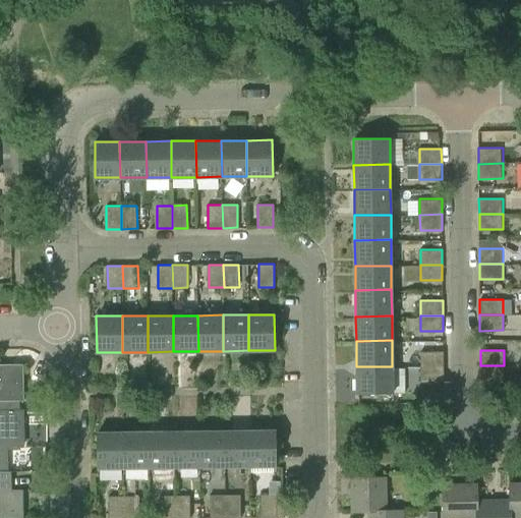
[(420,351),(420,365),(443,365),(443,351),(420,351)]
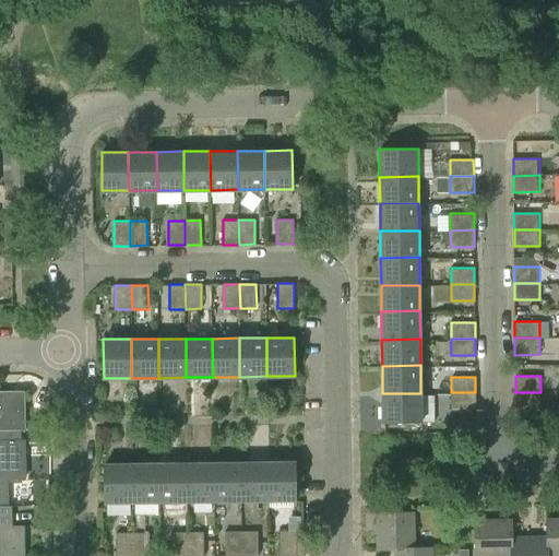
[(11,395),(9,392),(2,393),(0,392),(0,427),(1,428),(24,428),(23,399),(11,399),(11,395)]
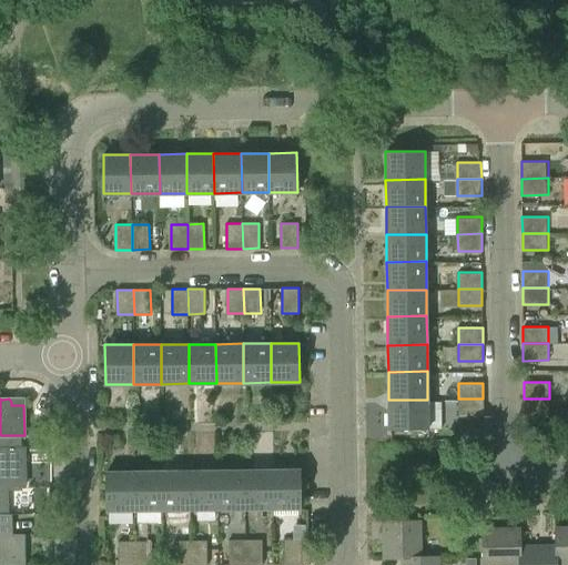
[(483,415),(483,399),(458,399),(459,415),(483,415)]
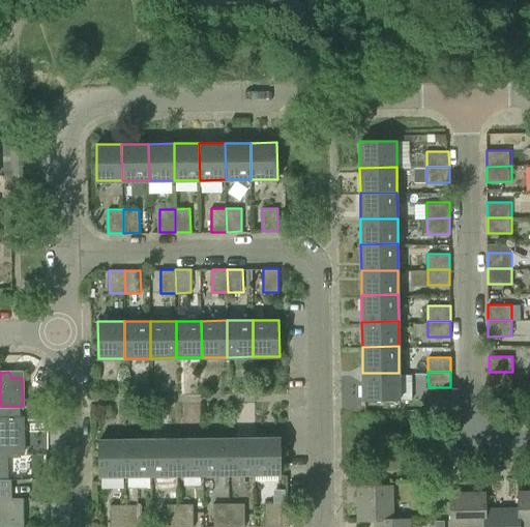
[(512,386),(512,372),(489,372),(489,386),(512,386)]
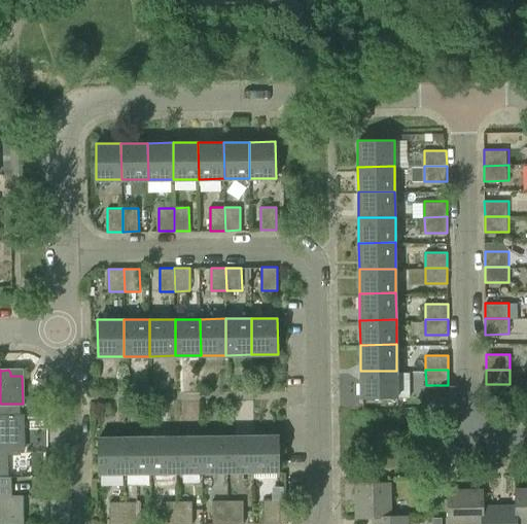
[(396,396),(396,371),(360,371),(360,396),(396,396)]
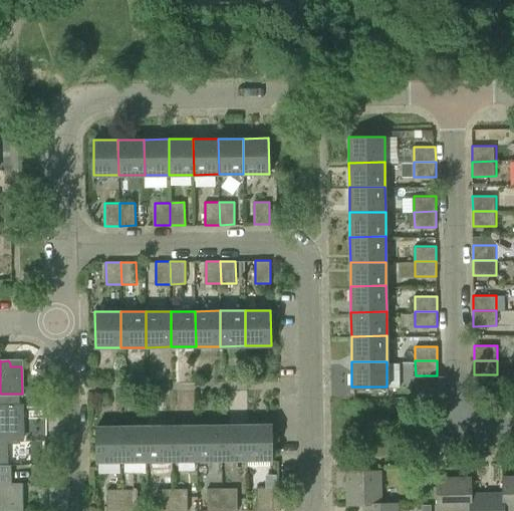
[(0,393),(0,436),(22,437),(22,405),(1,405),(1,394),(0,393)]
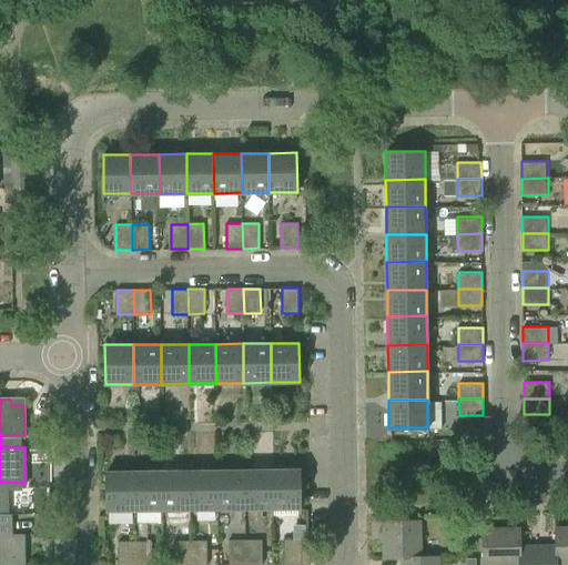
[(220,510),(220,470),(191,471),(191,511),(220,510)]
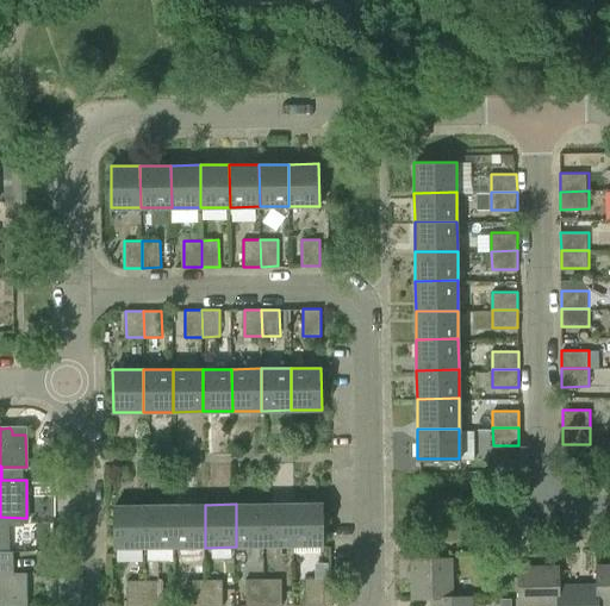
[(236,504),(236,547),(266,547),(265,504),(236,504)]
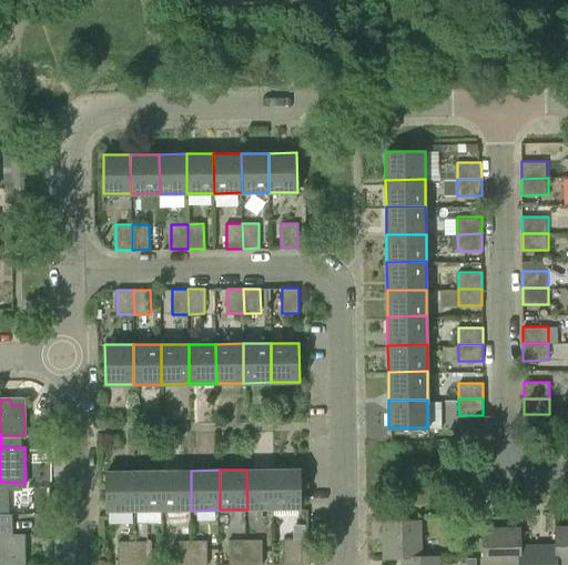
[(246,470),(247,510),(274,510),(274,470),(246,470)]
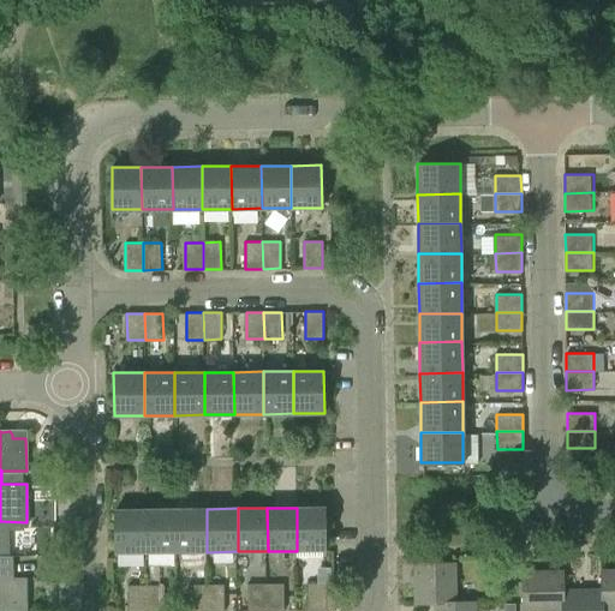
[(326,508),(297,508),(297,551),(326,551),(326,508)]
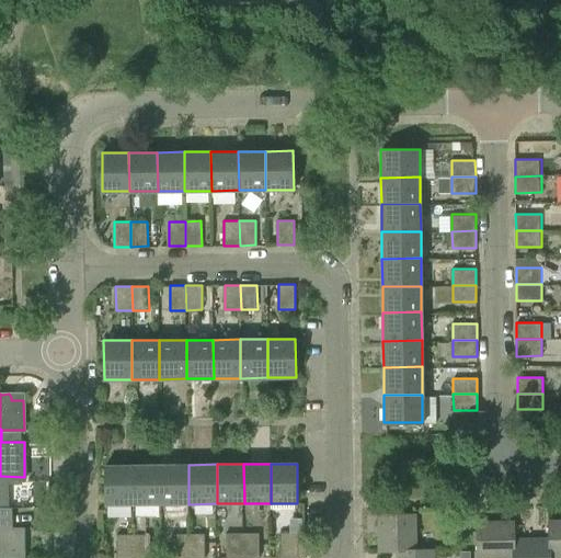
[(105,504),(136,504),(136,465),(105,465),(105,504)]
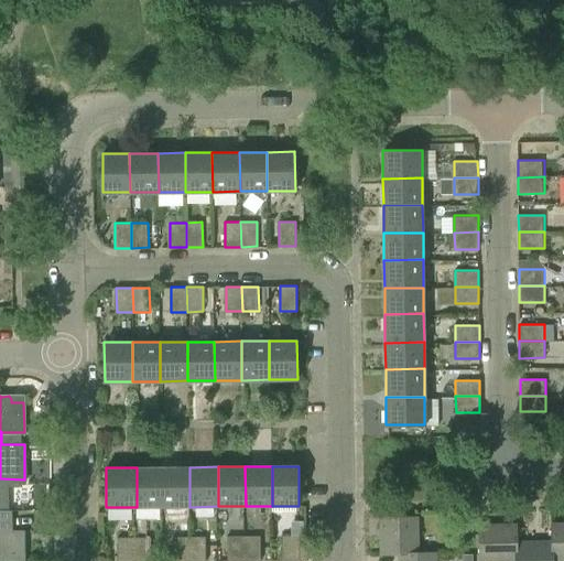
[(163,507),(163,467),(137,467),(137,507),(163,507)]
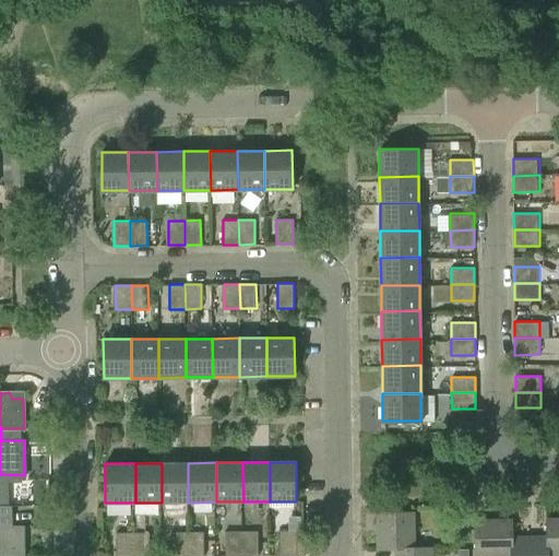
[(188,503),(188,463),(162,463),(162,503),(188,503)]
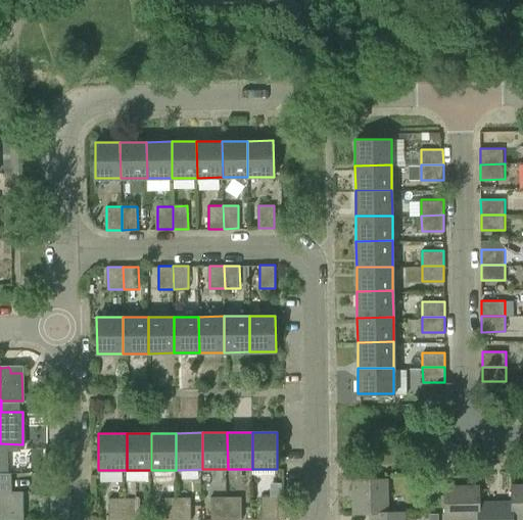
[(352,514),(370,513),(387,513),(387,511),(387,478),(352,478),(352,514)]
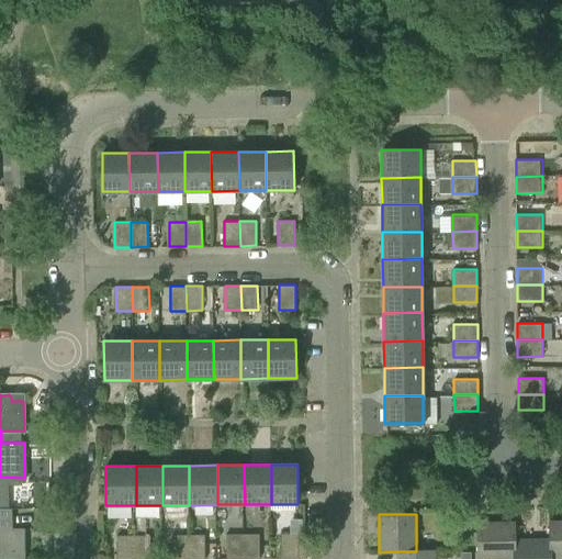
[(171,517),(171,534),(187,534),(187,517),(171,517)]
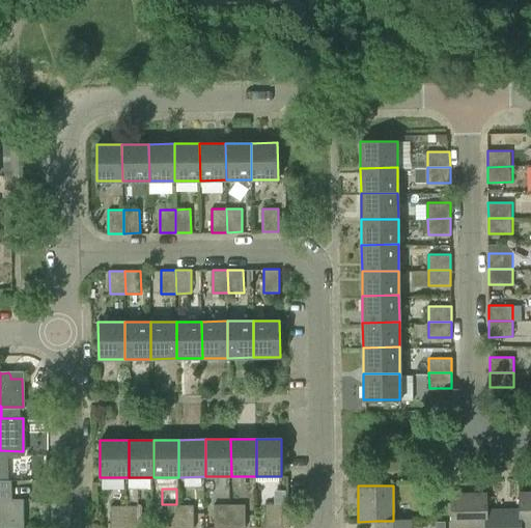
[(530,491),(519,492),(519,508),(520,527),(521,527),(530,526),(530,491)]
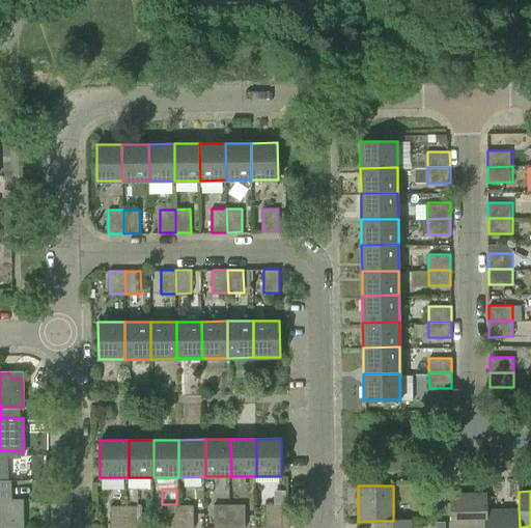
[(0,527),(23,527),(23,498),(10,498),(10,492),(0,492),(0,527)]
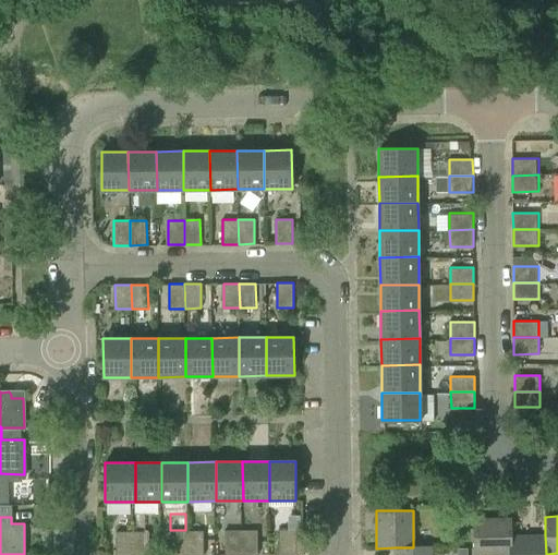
[(511,554),(510,534),(511,534),(511,517),(474,518),(475,554),(511,554)]
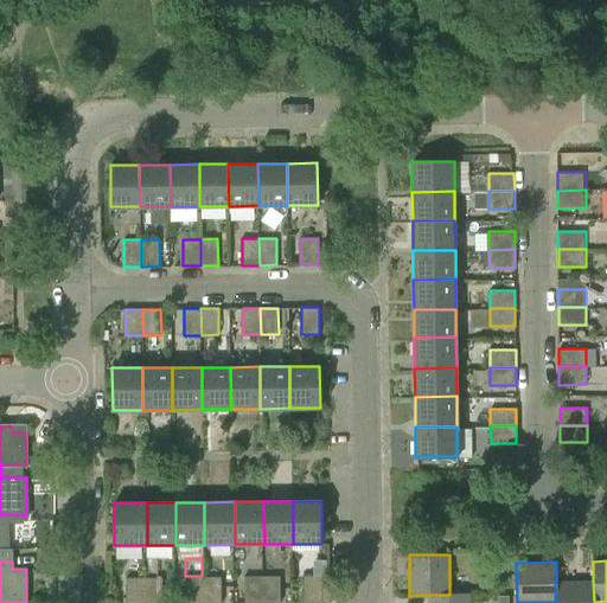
[(221,575),(202,576),(202,602),(221,602),(221,575)]
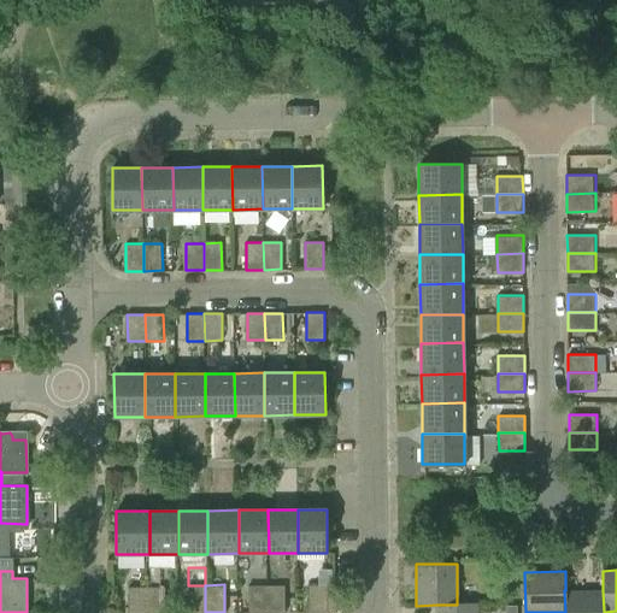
[(248,612),(269,612),(269,584),(248,584),(248,612)]
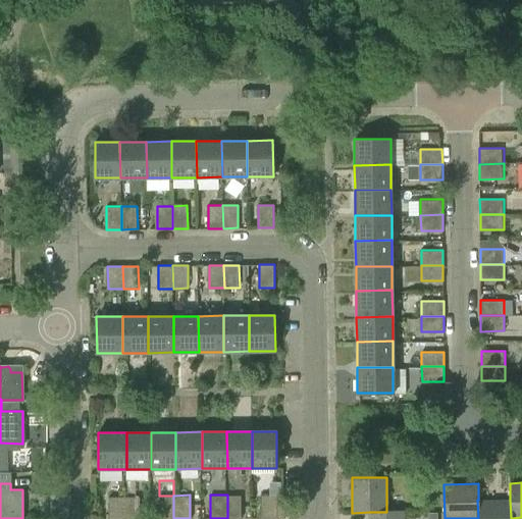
[(244,495),(227,495),(227,518),(244,518),(244,495)]
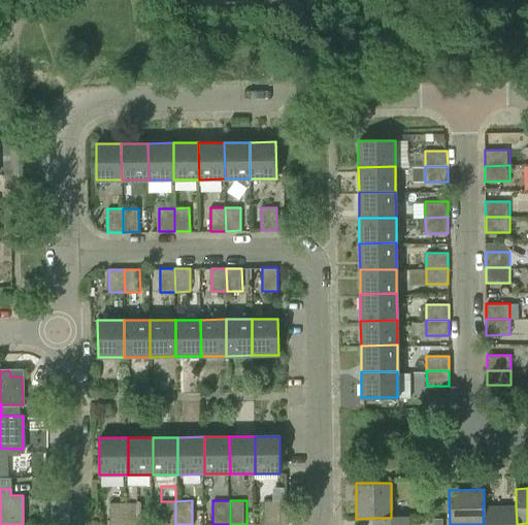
[(109,524),(125,524),(125,501),(109,501),(109,524)]
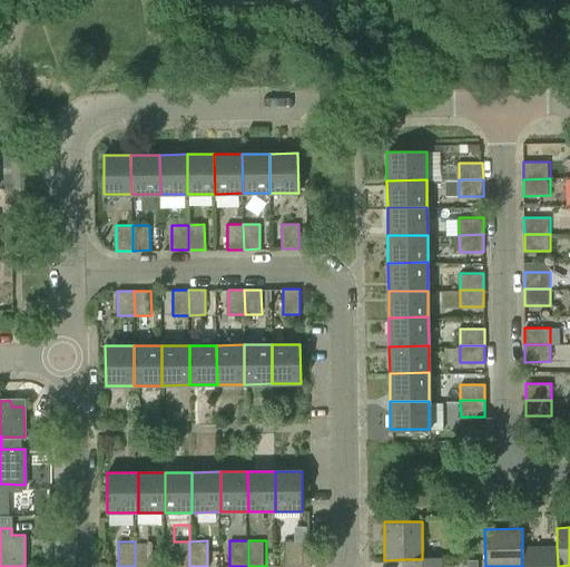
[(153,566),(153,541),(135,541),(135,566),(153,566)]
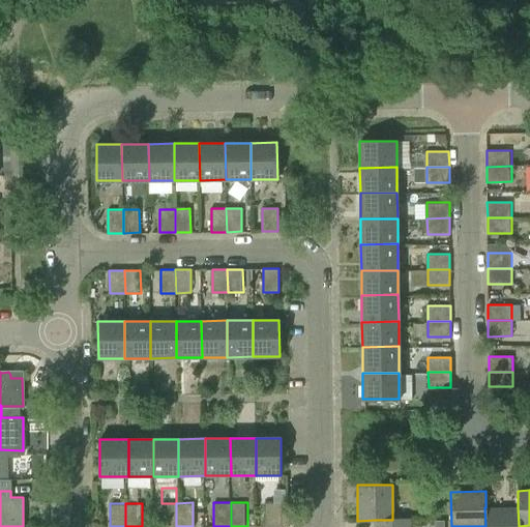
[(159,526),(176,526),(176,503),(162,503),(159,503),(159,526)]
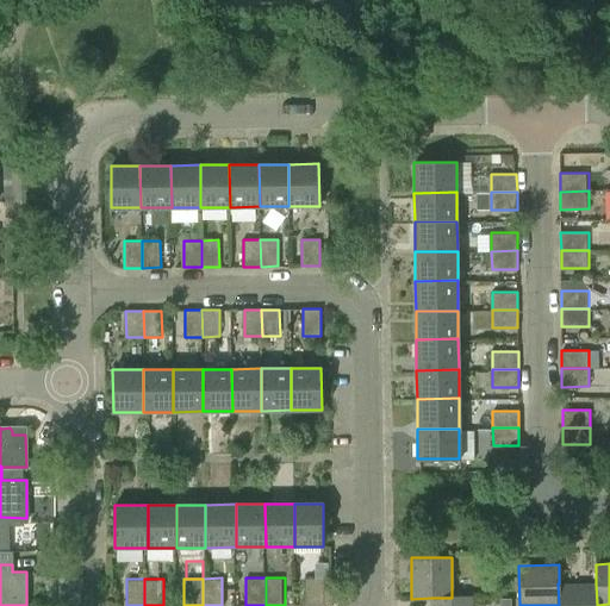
[(558,583),(559,605),(558,605),(598,605),(597,605),(596,583),(559,583),(558,583)]
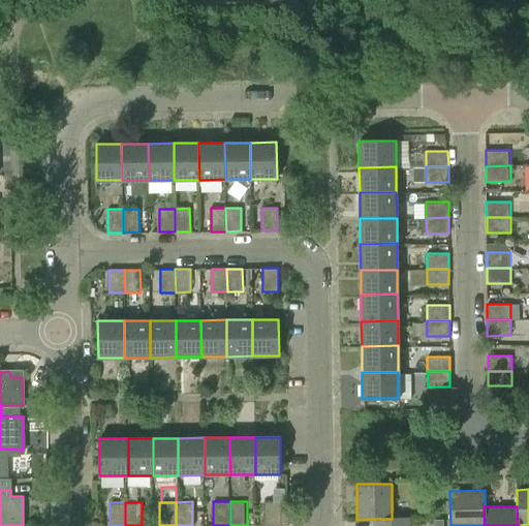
[(392,517),(392,519),(374,519),(373,525),(408,525),(408,517),(392,517)]
